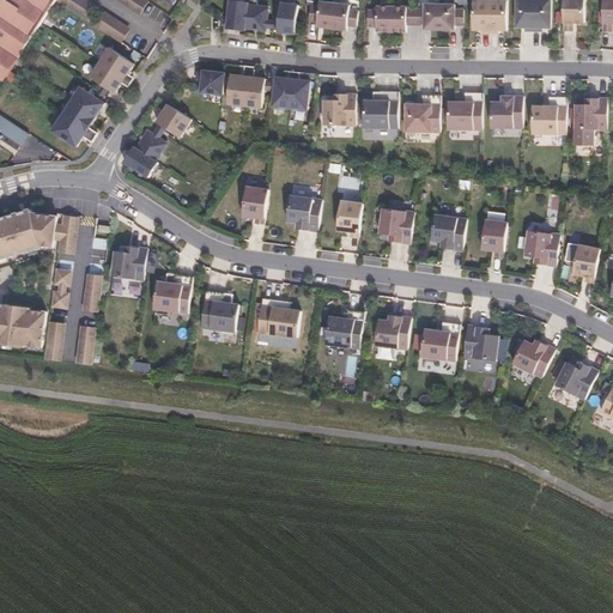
[(0,0),(0,79),(5,83),(58,0),(0,0)]
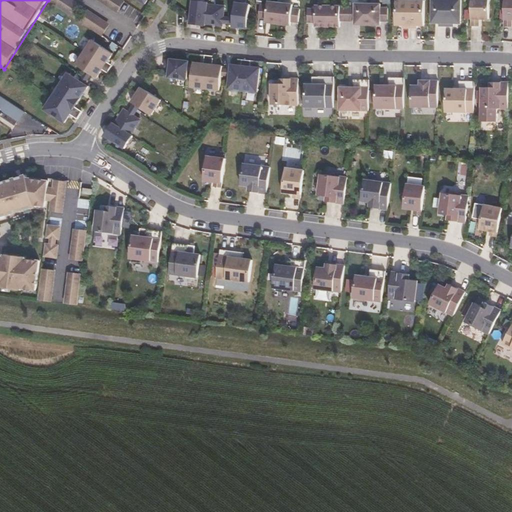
[(72,0),(49,0),(76,17),(83,7),(72,0)]
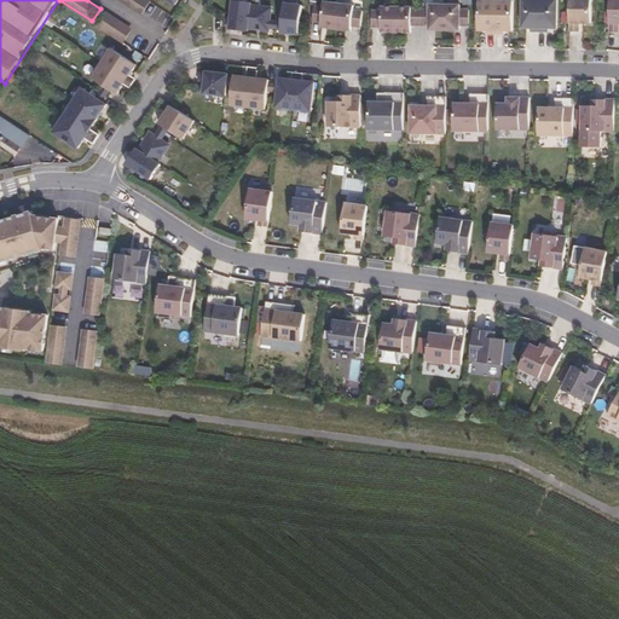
[(148,0),(120,0),(142,15),(150,3),(148,0)]
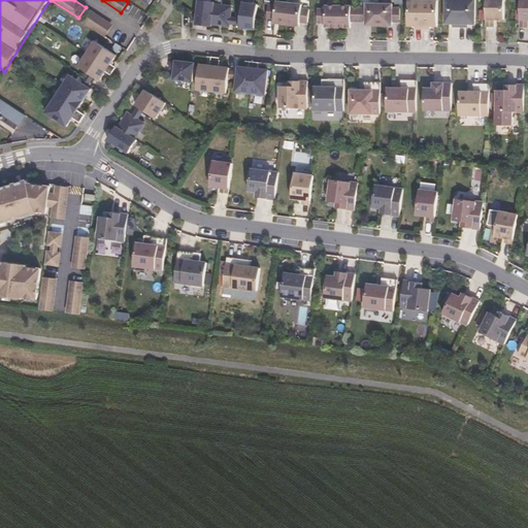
[(476,25),(475,0),(444,0),(444,25),(453,25),(467,25),(476,25)]
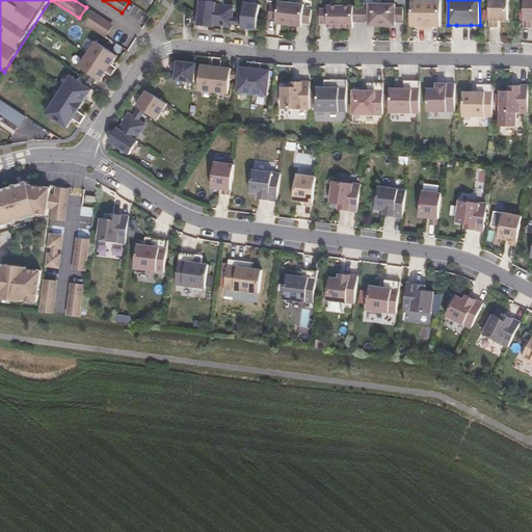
[(498,22),(509,22),(508,0),(489,0),(489,11),(489,21),(489,22),(498,22)]
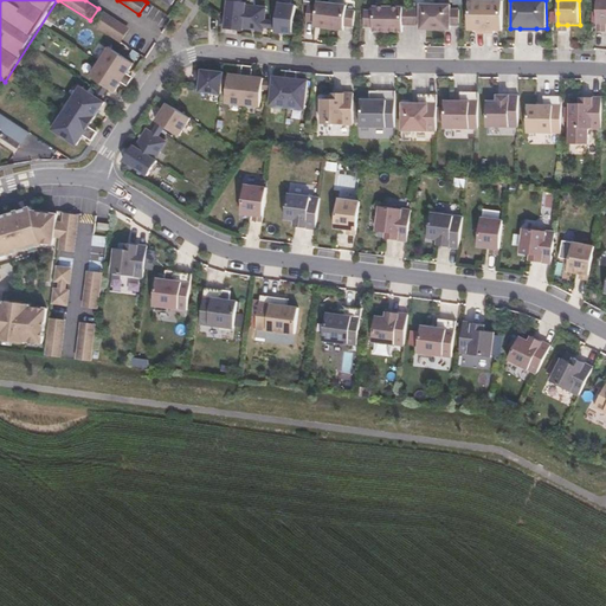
[(503,1),(468,1),(466,32),(476,32),(494,33),(503,33),(503,1)]
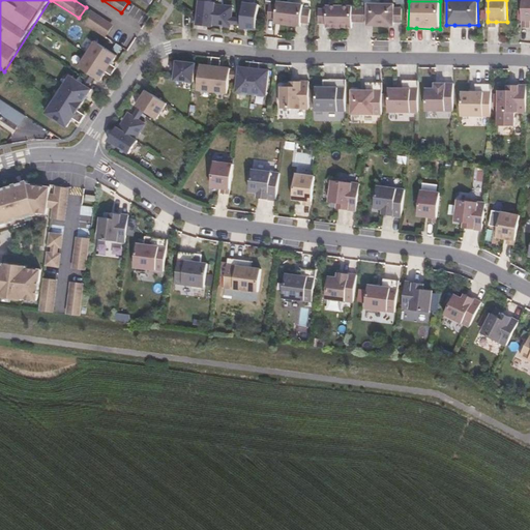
[(197,23),(197,25),(211,27),(211,24),(232,27),(232,23),(233,16),(234,6),(217,4),(200,2),(198,16),(197,23)]
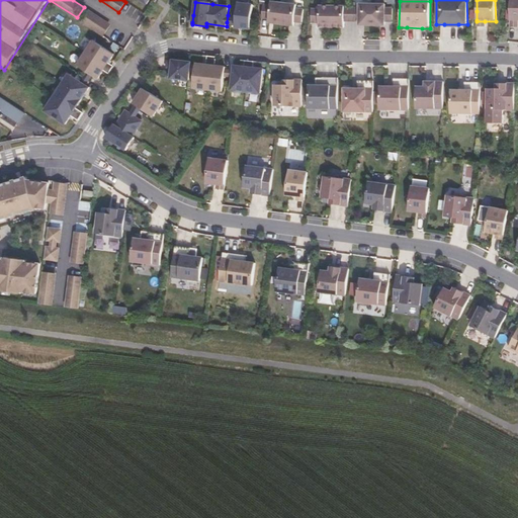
[(296,5),(271,2),(270,5),(263,4),(262,19),(269,19),(268,23),(294,26),(295,22),(303,23),(304,9),(296,9),(296,5)]
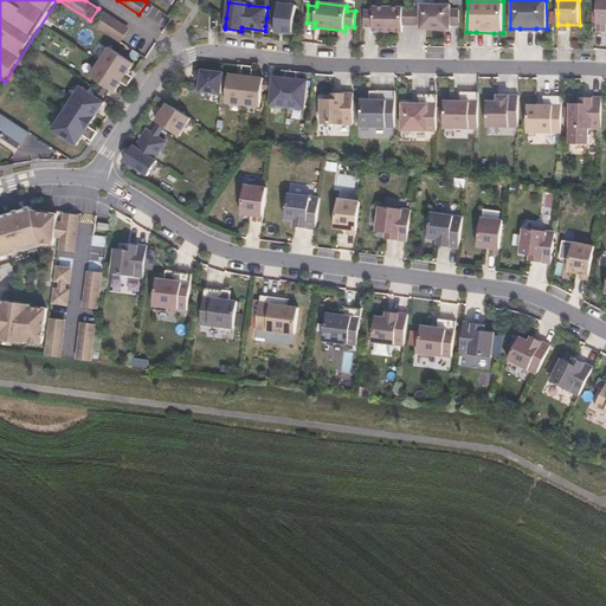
[(276,32),(292,34),(296,5),(278,4),(277,19),(276,27),(276,32)]
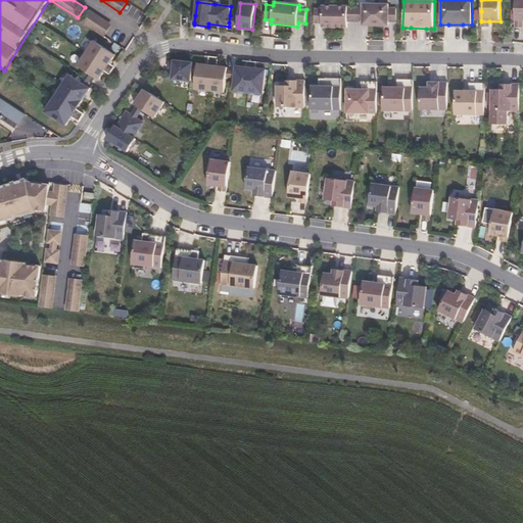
[(363,22),(363,27),(389,27),(389,22),(396,22),(396,8),(389,8),(389,5),(363,5),(363,8),(363,22)]
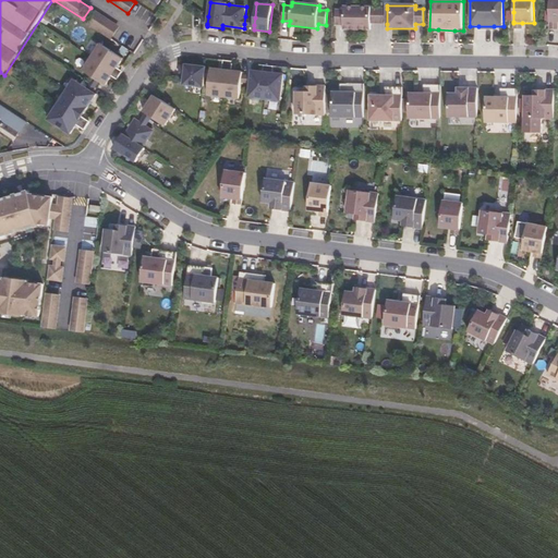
[(335,26),(343,26),(342,29),(372,31),(372,24),(387,24),(387,9),(372,9),(372,7),(343,7),(342,10),(336,10),(335,26)]
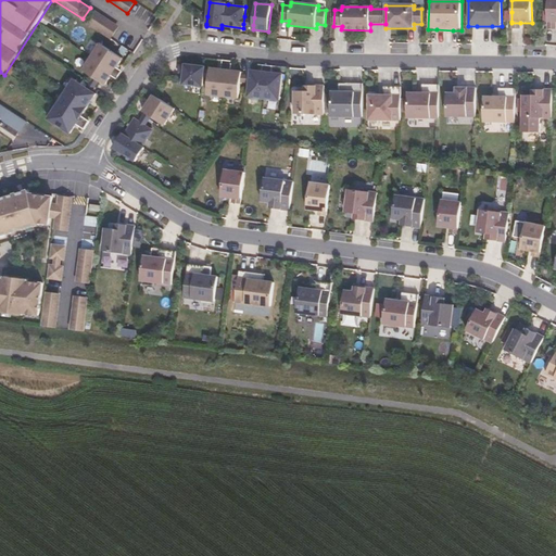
[(96,11),(88,23),(111,38),(118,27),(96,11)]
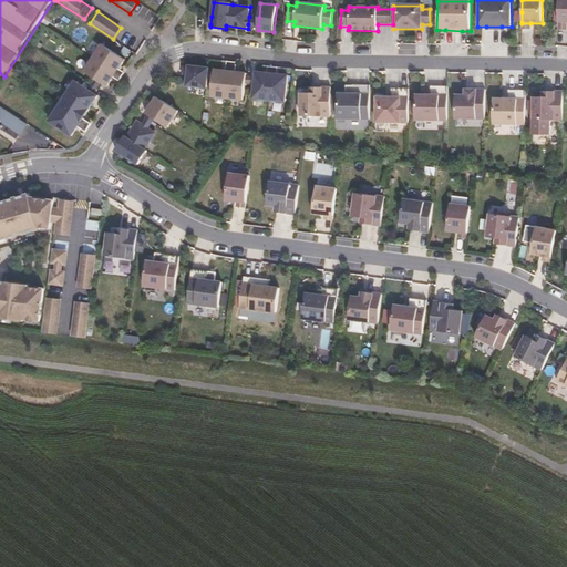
[(249,17),(248,24),(258,26),(259,18),(249,17)]
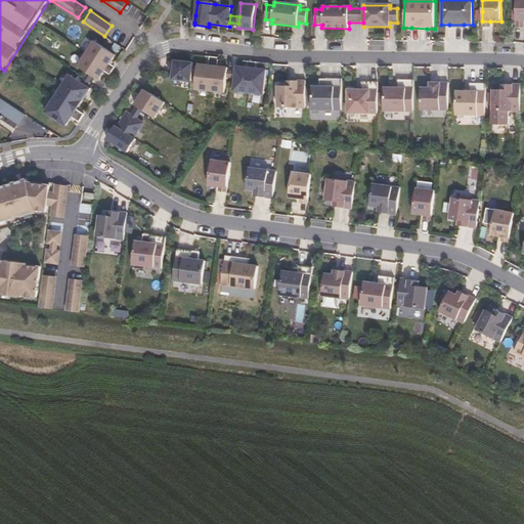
[(94,76),(99,80),(105,71),(107,68),(111,62),(116,54),(95,41),(79,66),(88,72),(92,75),(94,76)]
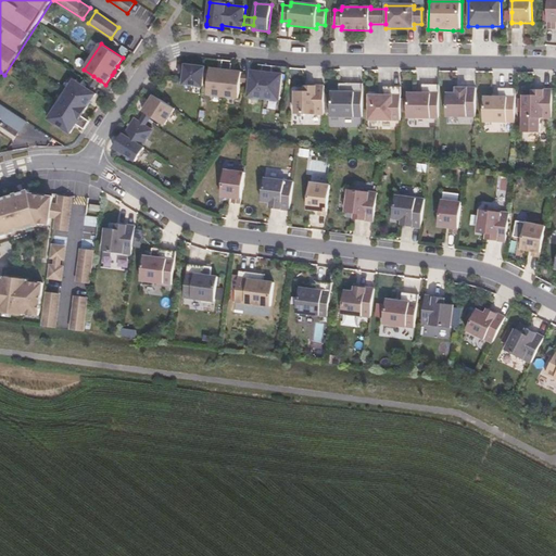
[(185,74),(184,84),(205,86),(205,79),(206,71),(207,65),(186,62),(185,66),(185,74)]
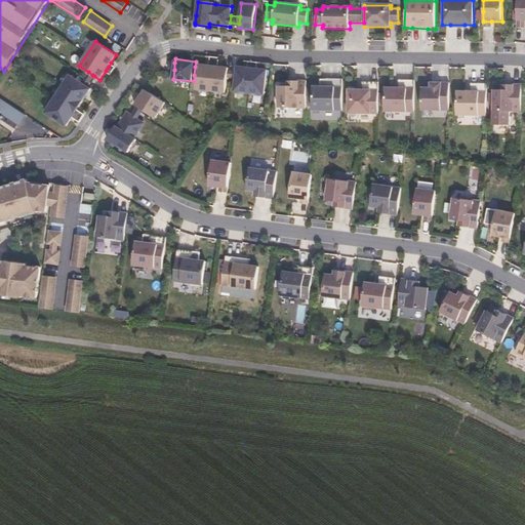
[(198,75),(196,89),(227,92),(228,79),(229,72),(230,66),(219,65),(209,64),(199,62),(199,68),(198,75)]
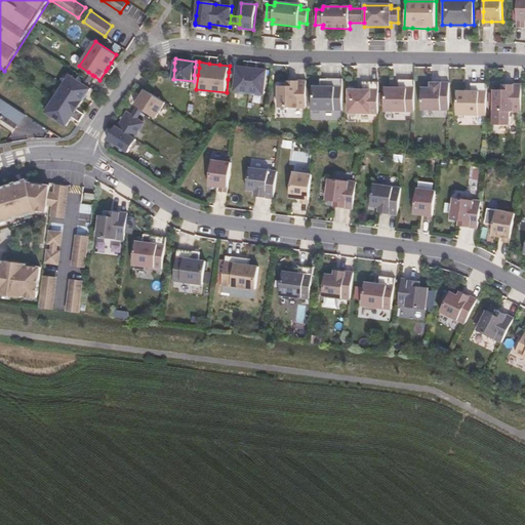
[(236,80),(235,90),(267,94),(270,68),(258,67),(248,66),(238,65),(237,73),(236,73),(236,80)]
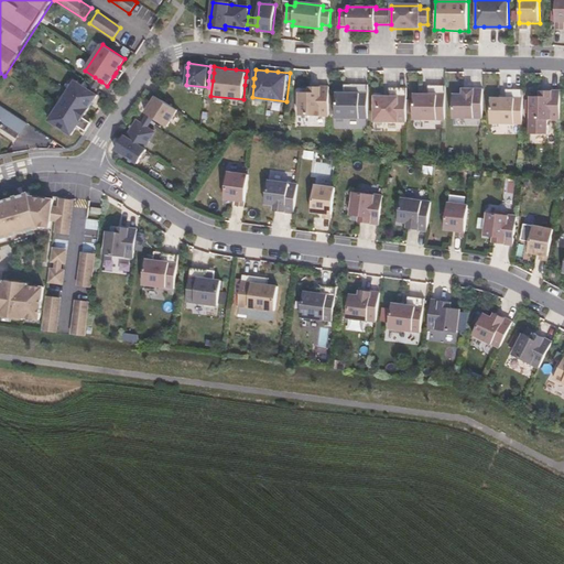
[(88,88),(89,89),(95,93),(101,82),(99,80),(95,77),(88,88)]
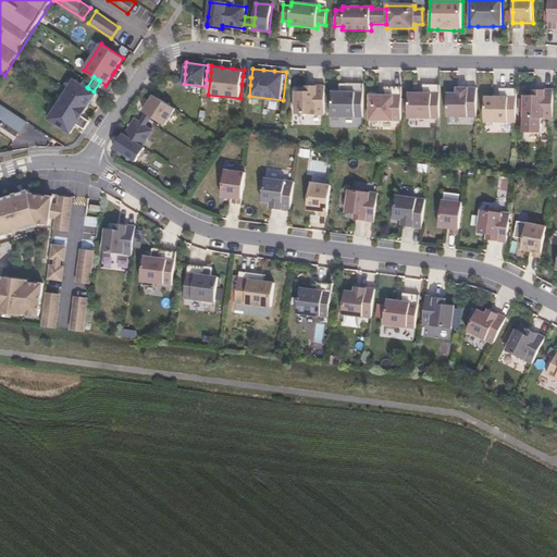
[(243,76),(242,84),(250,85),(250,77),(251,77),(243,76)]
